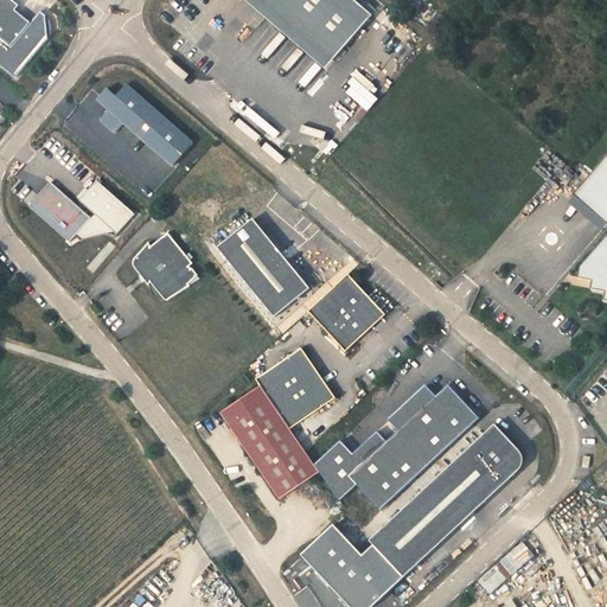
[(2,0),(4,0),(1,0),(0,0),(0,64),(17,78),(49,39),(46,16),(40,11),(31,23),(17,11),(20,7),(12,0),(2,0)]
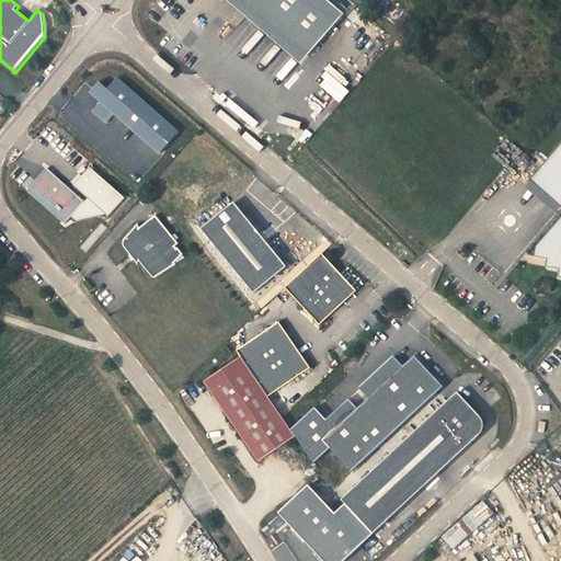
[(344,14),(328,0),(242,0),(309,56),(344,14)]
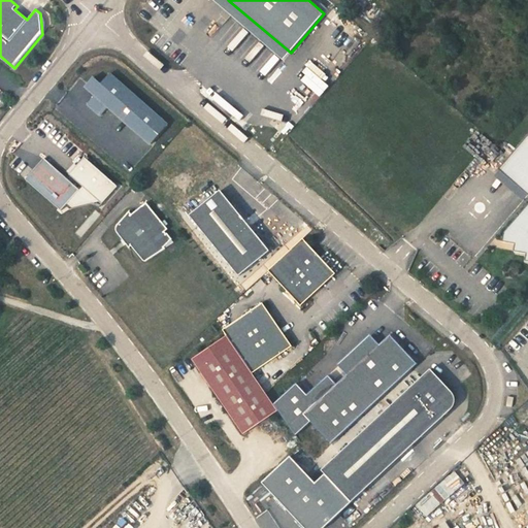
[(294,94),(308,107),(332,81),(318,68),(294,94)]
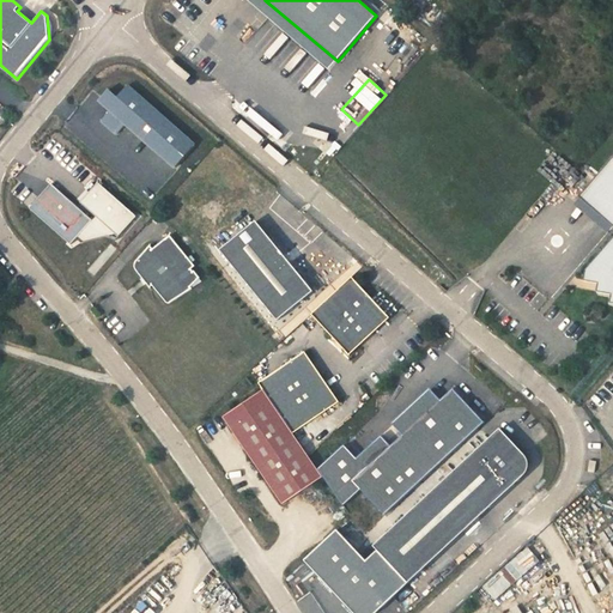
[(195,145),(128,85),(117,98),(108,90),(101,98),(110,105),(108,108),(110,110),(102,121),(117,134),(126,125),(175,168),(195,145)]
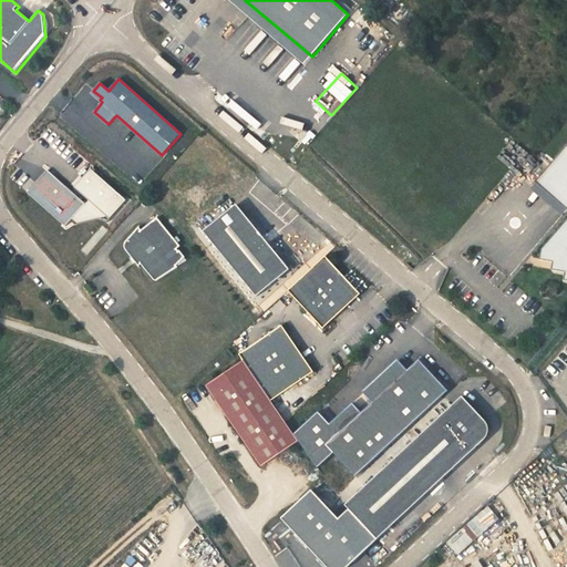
[(566,145),(536,182),(566,208),(566,145)]
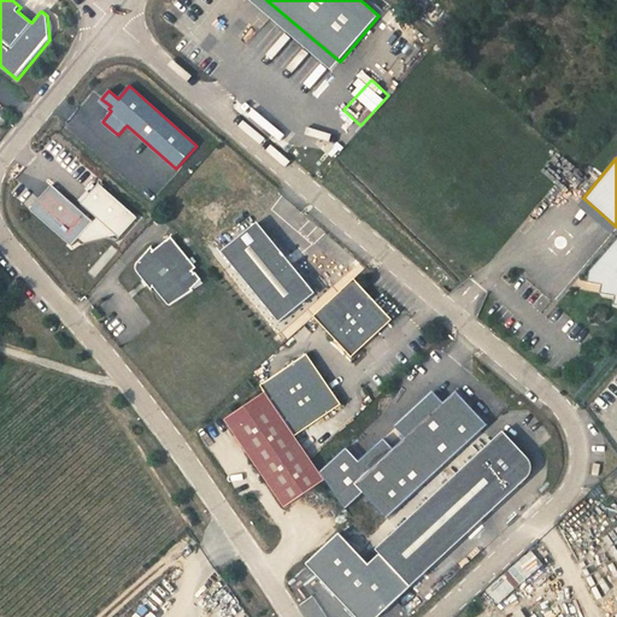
[(119,239),(137,218),(99,183),(81,204),(97,218),(119,239)]
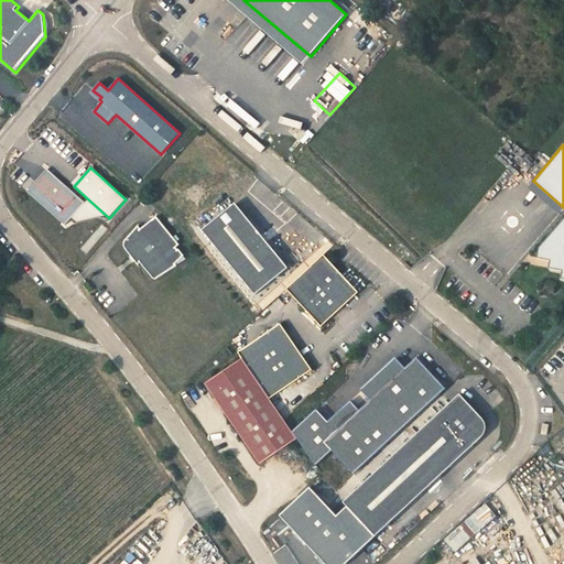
[(85,203),(49,171),(31,192),(67,224),(71,219),(85,203)]
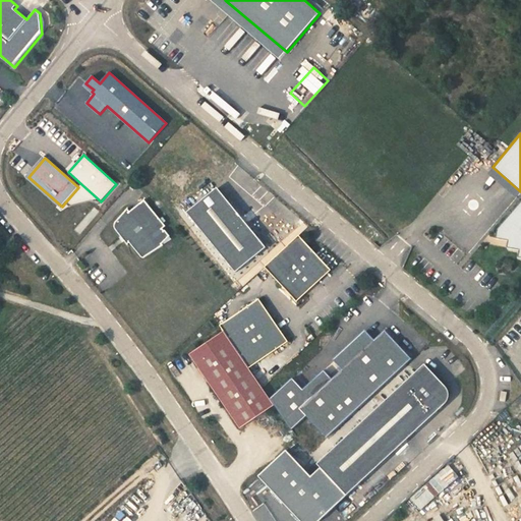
[(101,201),(81,184),(78,187),(65,203),(70,206),(91,200),(98,205),(101,201)]
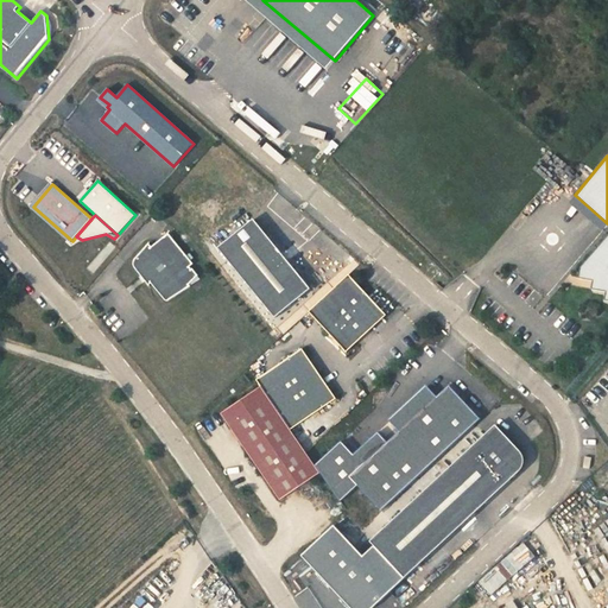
[(282,254),(253,220),(219,248),(276,318),(311,290),(282,254)]
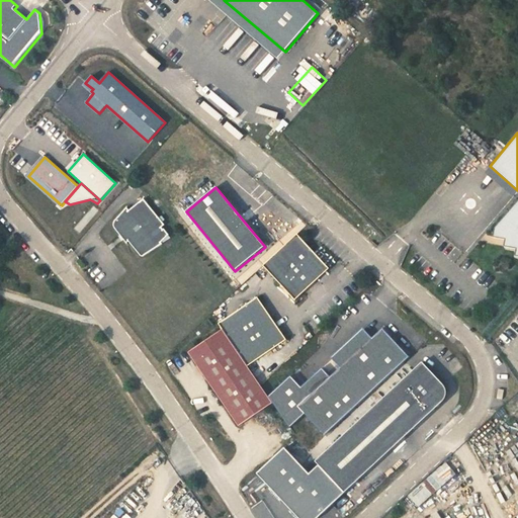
[(128,210),(126,208),(114,222),(114,224),(113,226),(114,227),(114,228),(115,229),(116,231),(126,243),(128,241),(142,257),(144,257),(163,244),(162,244),(162,243),(169,236),(169,235),(164,229),(163,230),(161,228),(165,226),(144,198),(128,210)]
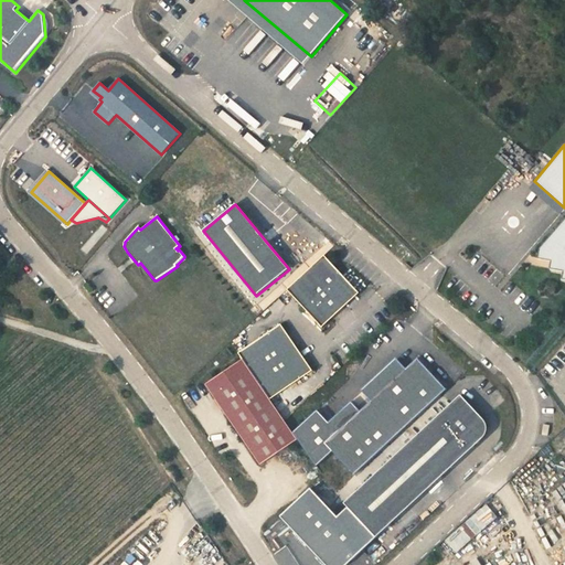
[(562,279),(564,279),(564,219),(540,248),(539,258),(551,260),(550,269),(564,272),(562,279)]
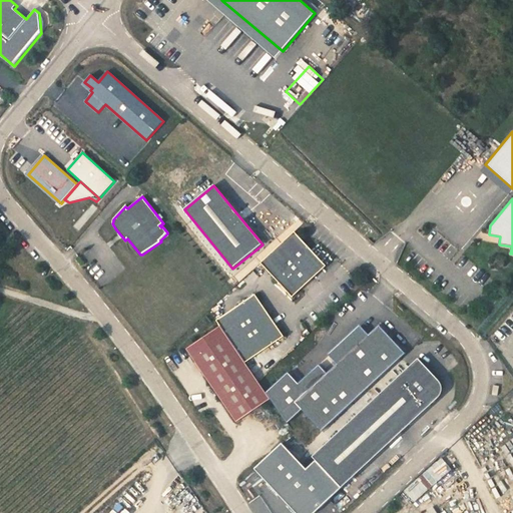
[(327,267),(295,232),(261,264),(293,298),(327,267)]
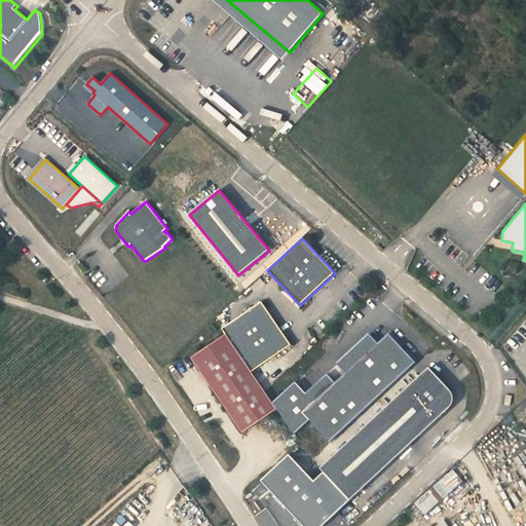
[(172,239),(164,247),(164,248),(174,241),(172,239)]
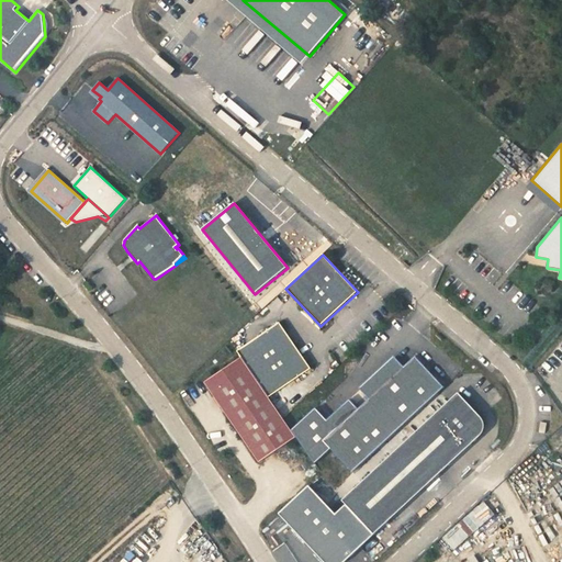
[(312,369),(280,323),(238,351),(242,358),(269,397),(312,369)]
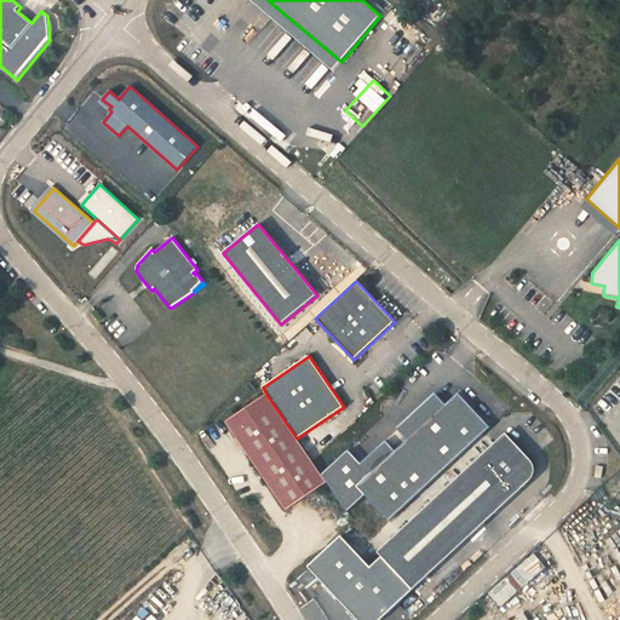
[(396,452),(357,486),(366,495),(389,521),(489,428),(459,394),(446,405),(407,441),(396,452)]
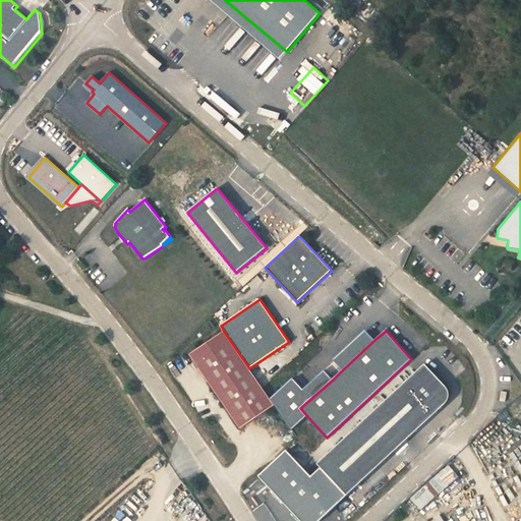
[(224,332),(190,354),(241,428),(275,406),(271,399),(249,368),(224,332)]
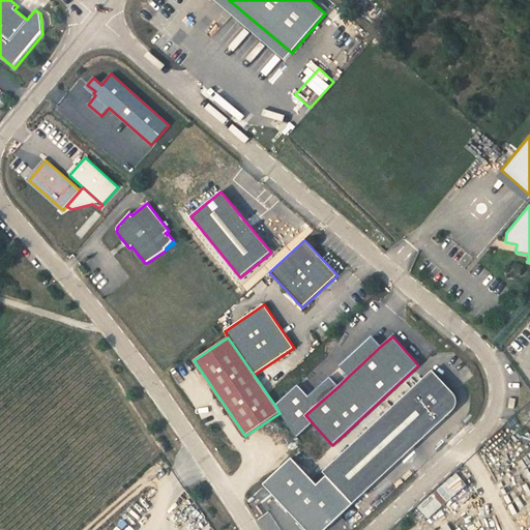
[(373,337),(340,367),(348,377),(381,346),(373,337)]
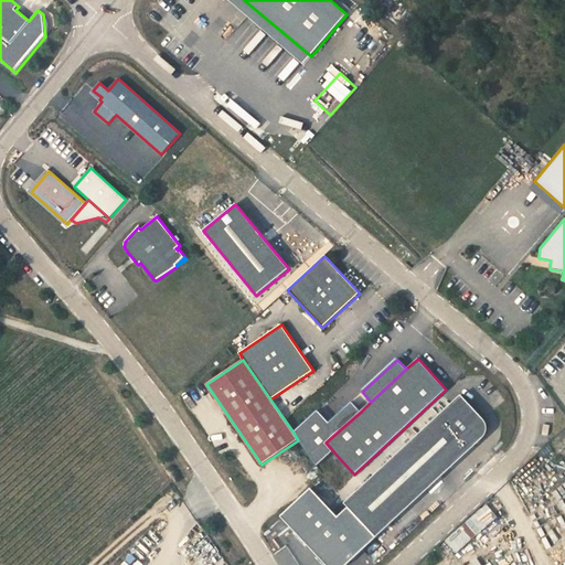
[(349,508),(347,510),(370,544),(443,476),(482,439),(486,435),(488,429),(487,426),(486,423),(461,395),(344,503),(349,508)]
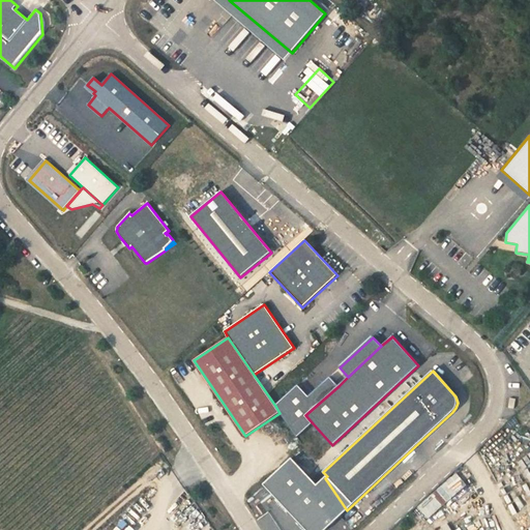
[(308,396),(298,385),(275,406),(280,413),(297,438),(313,423),(305,415),(339,386),(329,377),(308,396)]
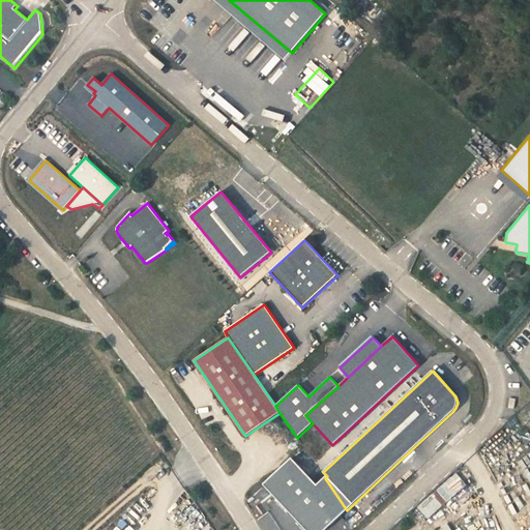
[(317,486),(292,458),(263,484),(304,529),(324,529),(347,510),(325,478),(317,486)]
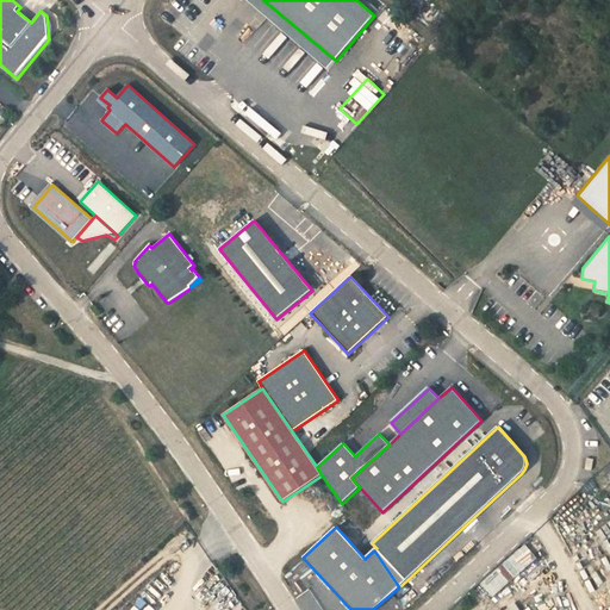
[(530,545),(473,599),(483,609),(500,593),(500,595),(541,555),(530,545)]
